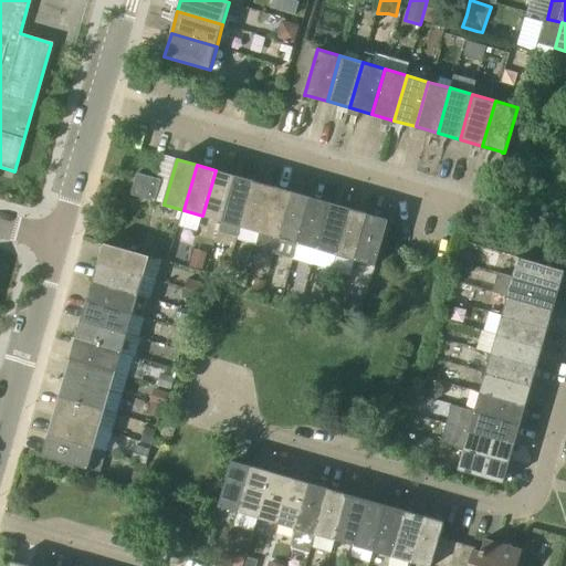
[(222,221),(236,176),(216,170),(202,216),(222,221)]
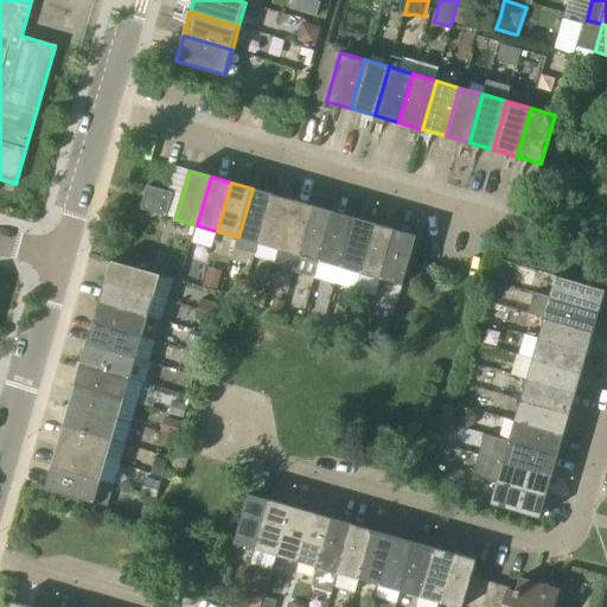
[(141,209),(166,216),(173,193),(148,186),(141,209)]
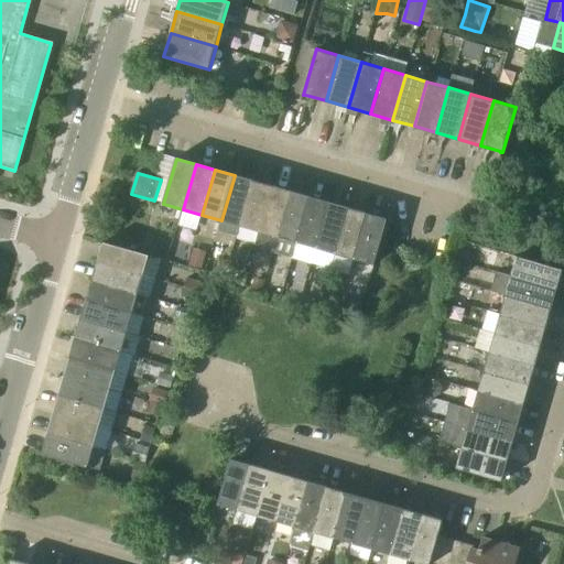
[(221,220),(240,226),(253,181),(235,175),(221,220)]
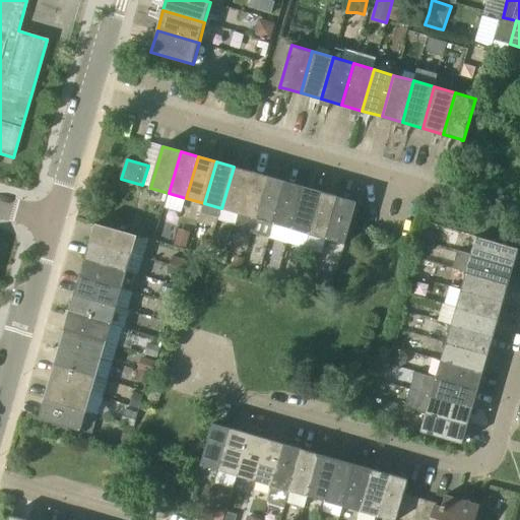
[(239,213),(251,172),(234,167),(221,208),(239,213)]
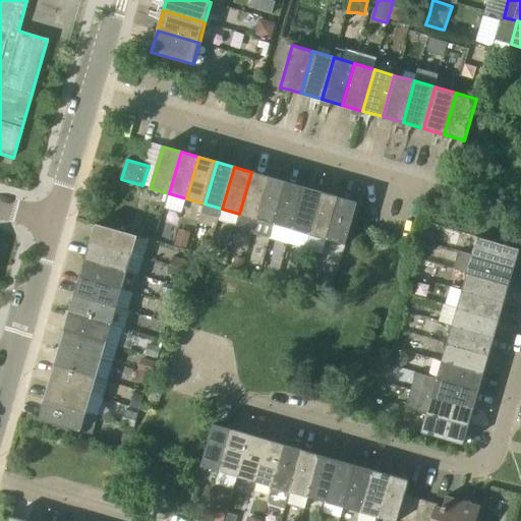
[(256,219),(270,177),(251,172),(239,214),(256,219)]
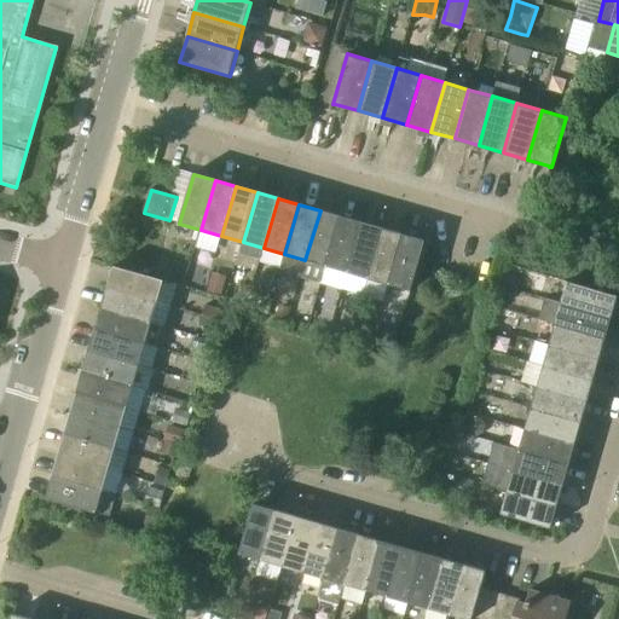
[(327,266),(341,217),(320,210),(305,260),(327,266)]
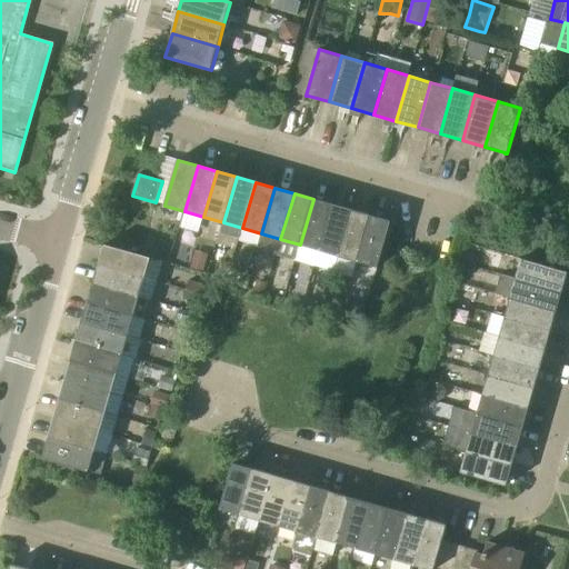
[(319,250),(332,205),(313,199),(300,245),(319,250)]
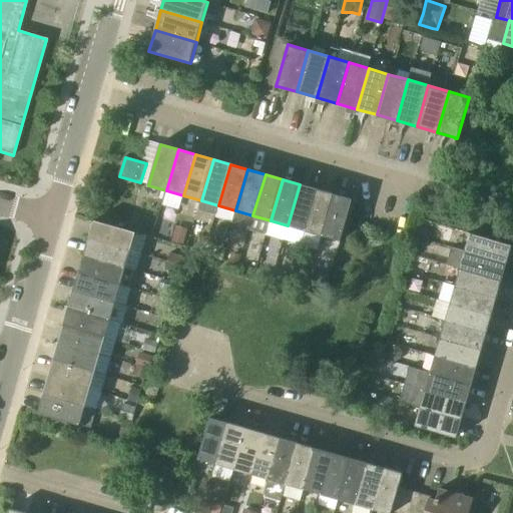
[(317,189),(300,184),(288,225),(306,230),(317,189)]
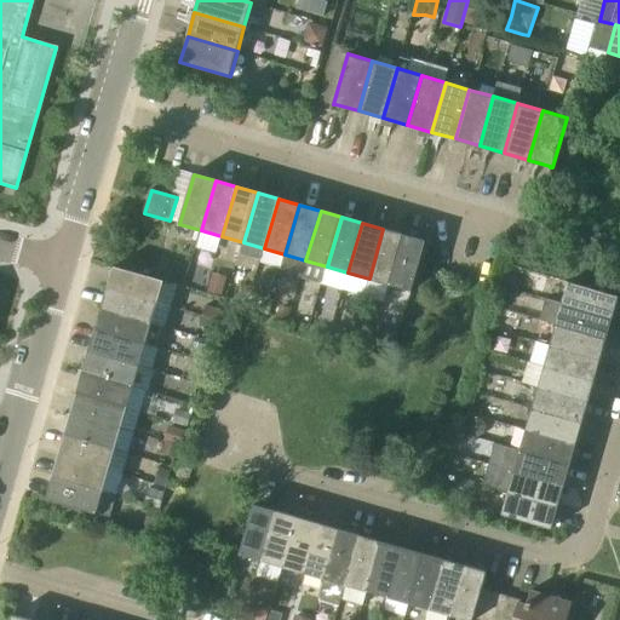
[(390,285),(405,235),(383,229),(369,279),(390,285)]
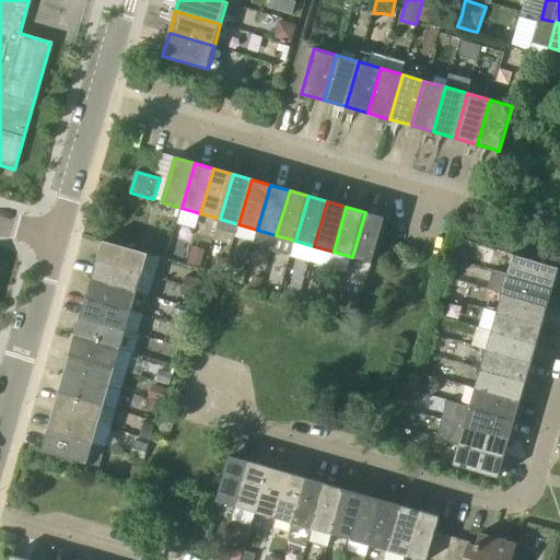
[(372,263),(385,218),(365,212),(352,257),(372,263)]
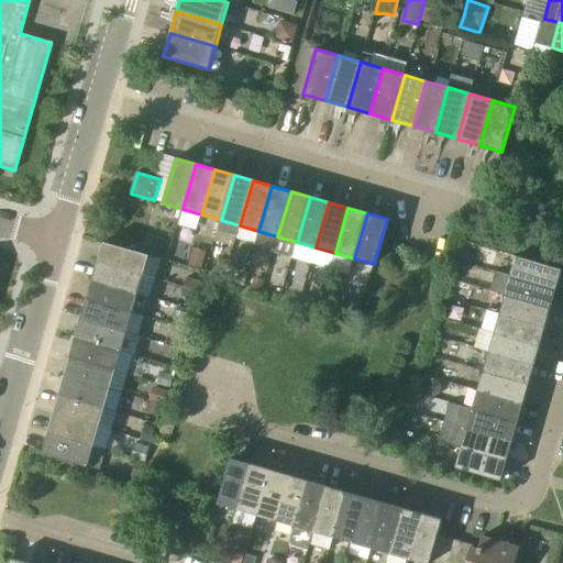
[(98,262),(143,275),(150,255),(103,242),(98,262)]
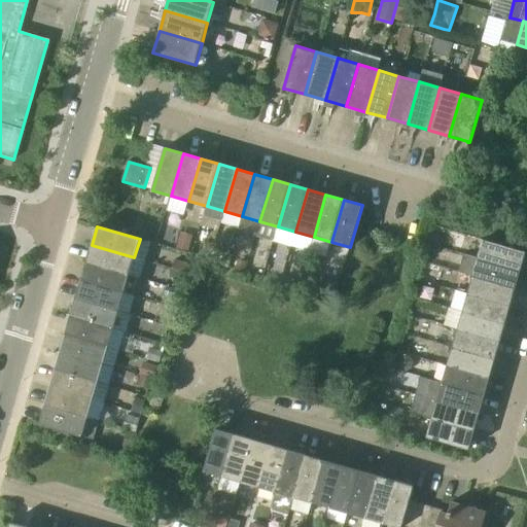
[(192,236),(180,232),(176,248),(188,251),(192,236)]
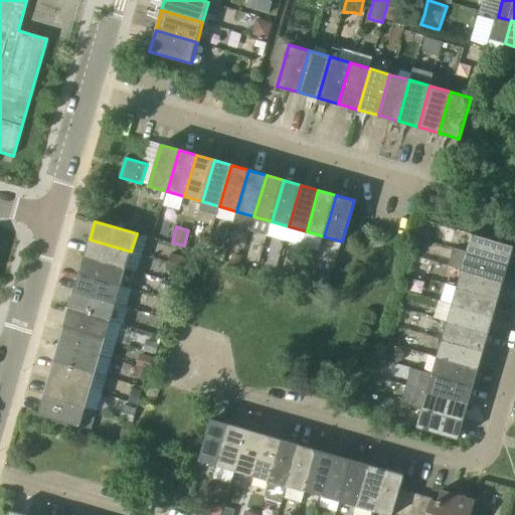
[(473,234),(468,251),(468,252),(509,265),(514,245),(473,234)]
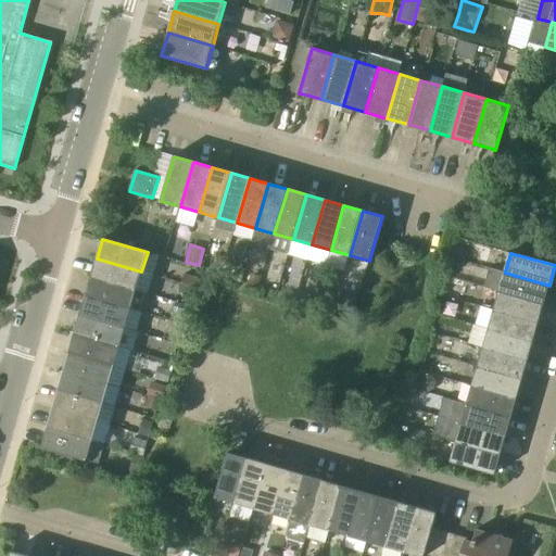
[(152,275),(141,272),(97,258),(91,277),(147,293),(152,275)]
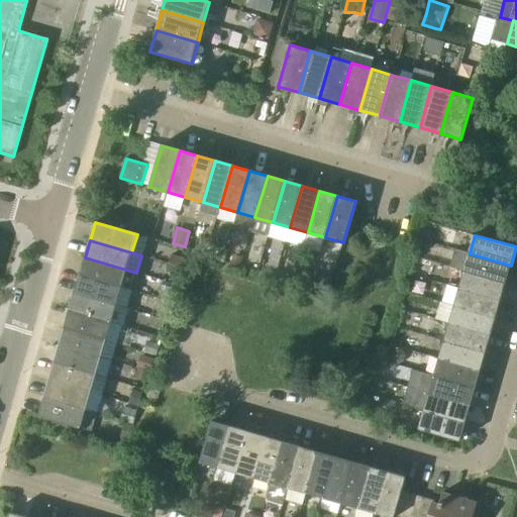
[(464,272),(506,284),(511,266),(470,253),(470,252),(455,248),(450,267),(464,271),(464,272)]
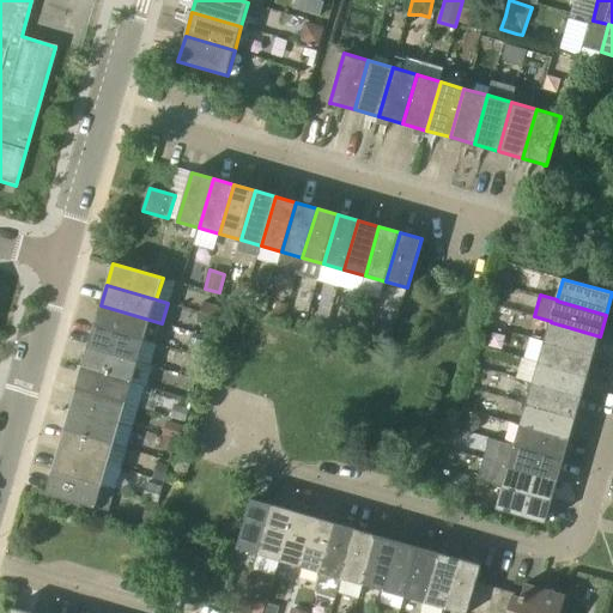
[(162,323),(101,305),(95,327),(144,341),(156,345),(162,323)]
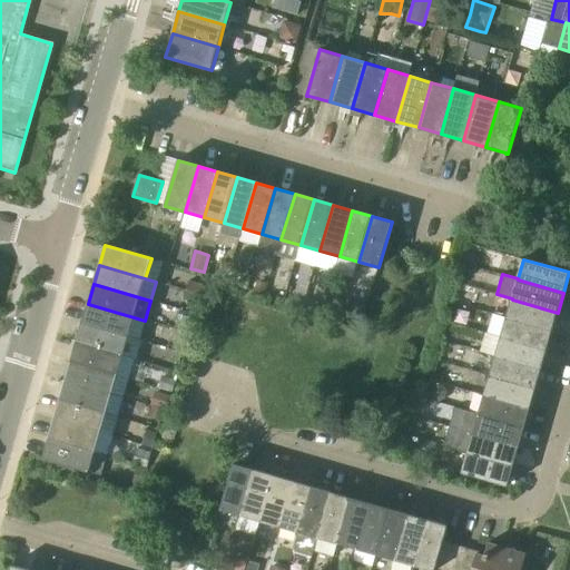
[(552,332),(558,313),(512,300),(507,318),(552,332)]
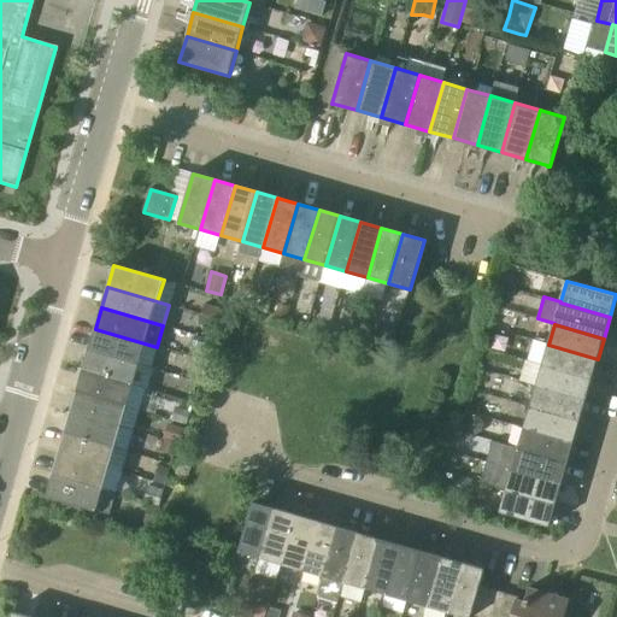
[(139,364),(145,344),(95,329),(89,350),(139,364)]
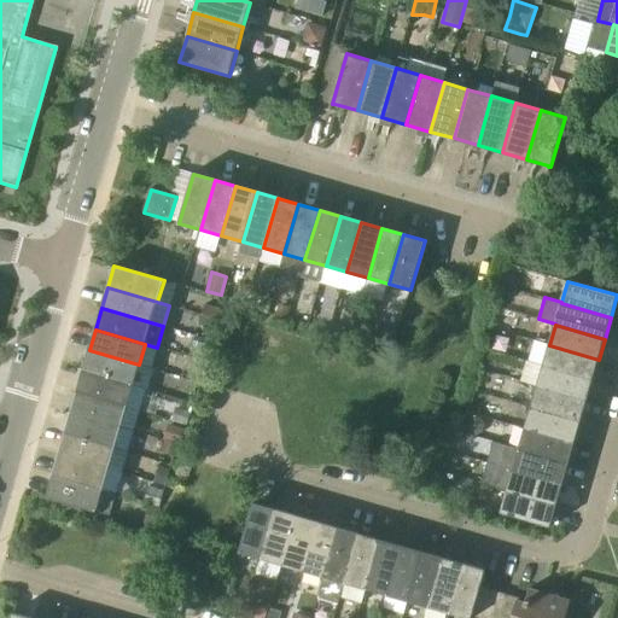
[(549,345),(543,366),(593,380),(599,360),(549,345)]
